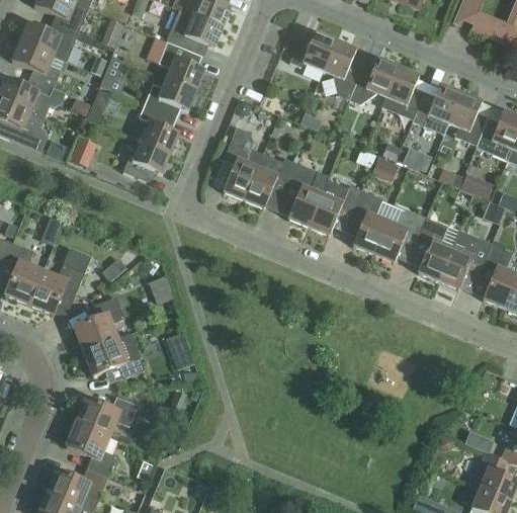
[(56,14),(53,23),(78,33),(89,6),(74,0),(35,0),(34,5),(56,14)]
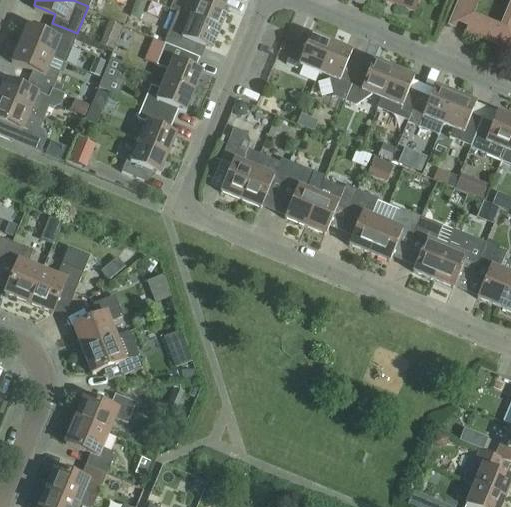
[(183,0),(179,10),(219,27),(228,6),(217,1),(217,0),(183,0)]
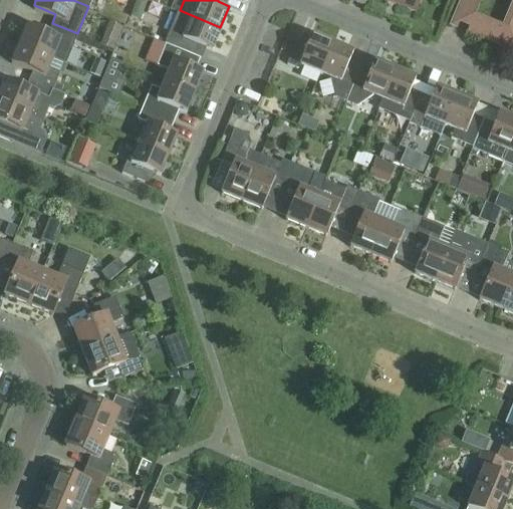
[(467,28),(512,47),(512,0),(460,0),(458,5),(474,12),(467,28)]
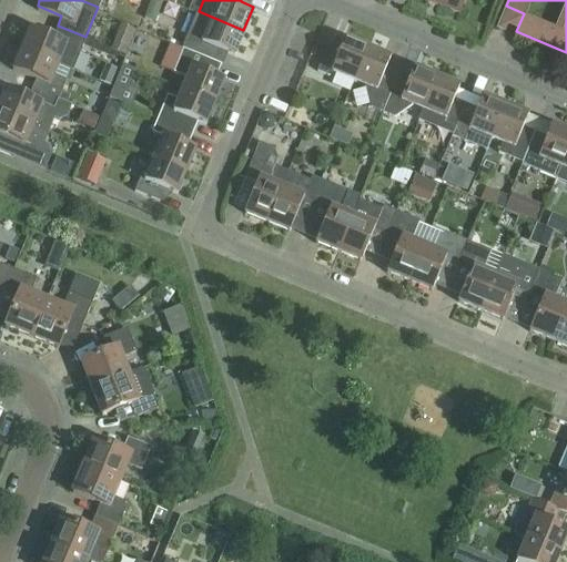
[(149,2),(144,13),(154,18),(158,11),(154,6),(149,2)]
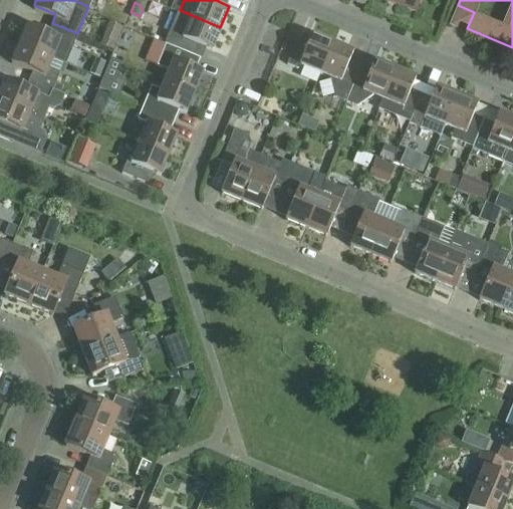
[(220,27),(180,10),(167,41),(200,55),(205,44),(212,47),(220,27)]
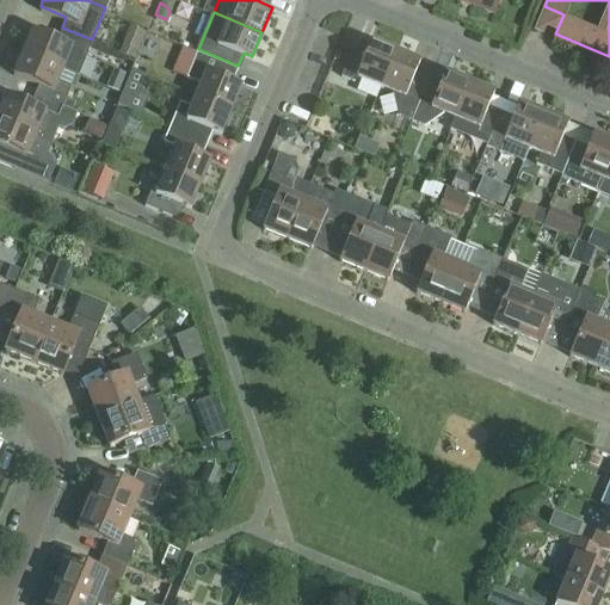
[(78,72),(92,39),(62,28),(57,37),(31,26),(23,49),(62,66),(78,72)]
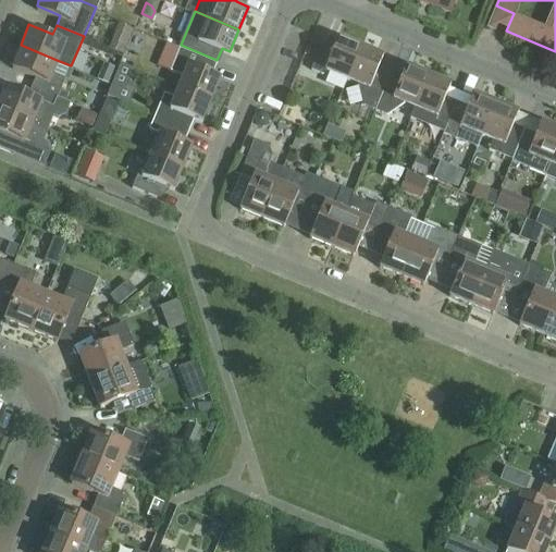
[(325,66),(347,75),(360,44),(338,34),(333,47),(321,41),(310,65),(323,71),(325,66)]
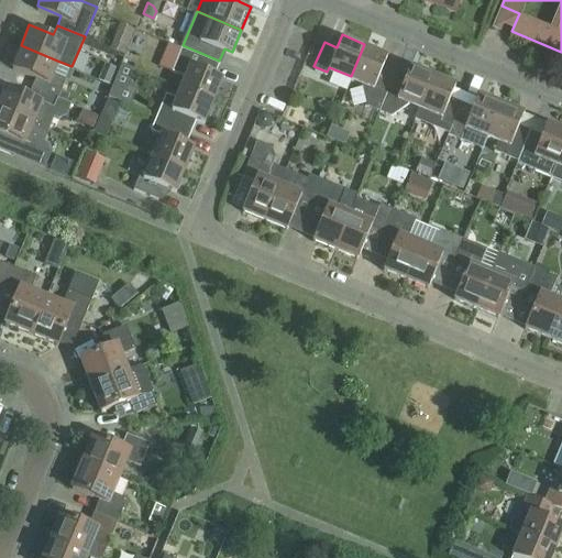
[(364,44),(351,76),(361,80),(366,102),(378,107),(393,70),(382,66),(387,53),(364,44)]
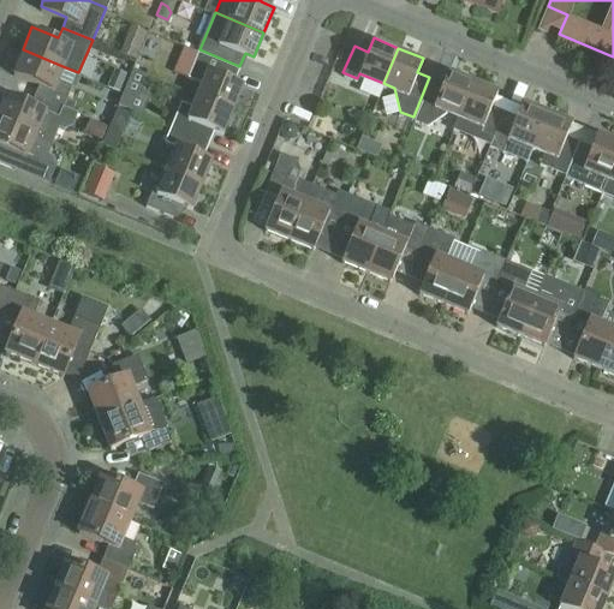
[(34,91),(63,103),(71,83),(58,77),(63,66),(23,49),(13,71),(39,82),(34,91)]
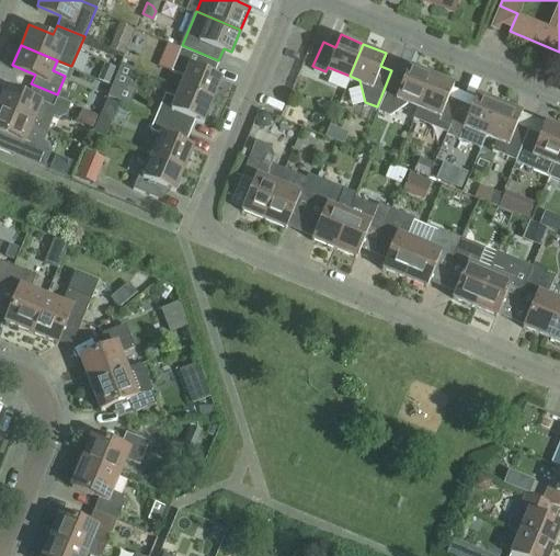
[(184,75),(180,83),(213,98),(221,75),(214,71),(218,60),(182,45),(172,69),(184,75)]
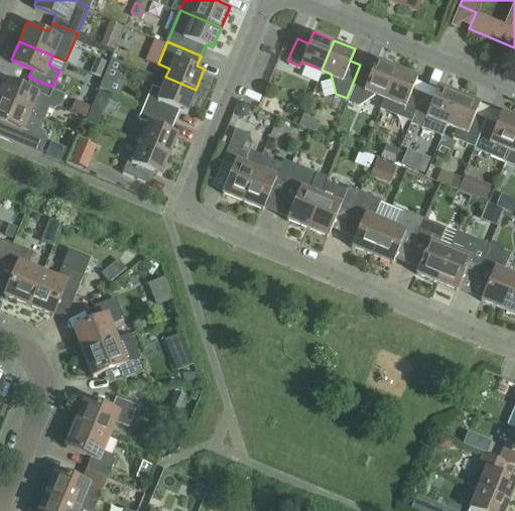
[(371,69),(360,65),(347,98),(359,103),(375,92),(384,96),(396,66),(376,57),(371,69)]
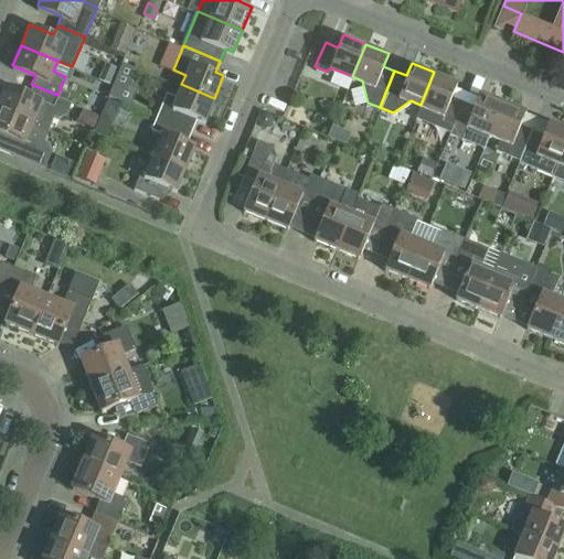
[(434,72),(421,105),(416,116),(450,130),(468,86),(434,72)]
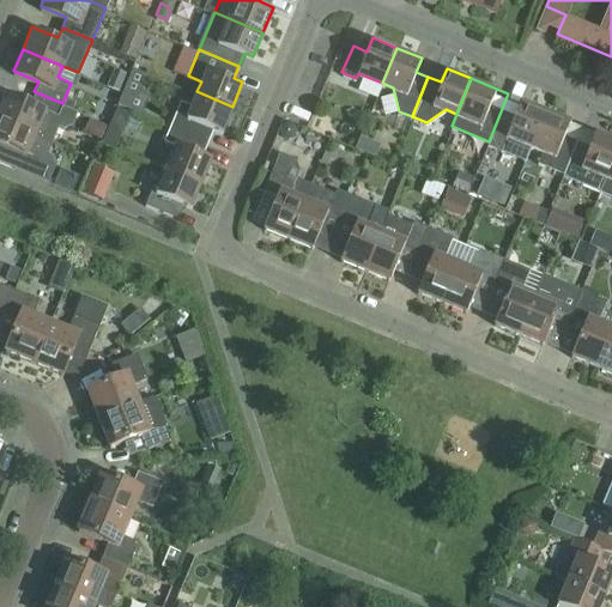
[(0,103),(0,115),(54,138),(59,126),(65,128),(73,125),(78,109),(62,103),(34,91),(30,102),(5,91),(0,103)]
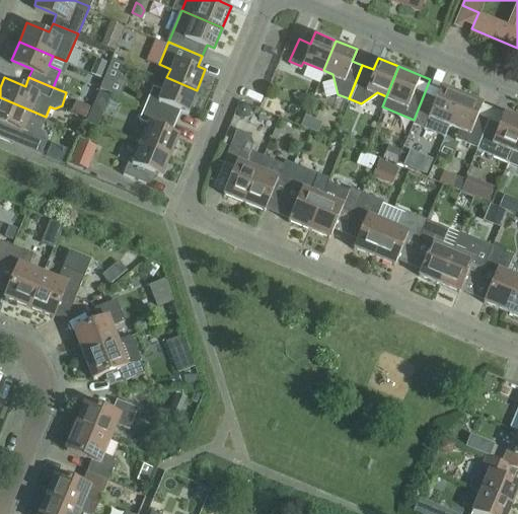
[(153,85),(145,106),(176,120),(181,108),(188,111),(197,90),(166,77),(161,89),(153,85)]
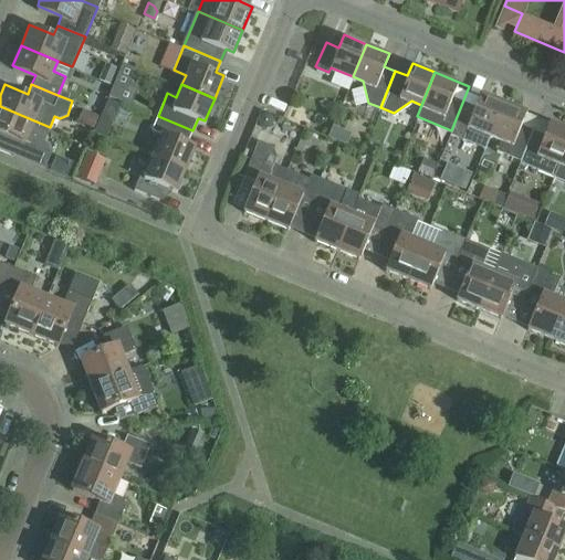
[(490,134),(503,101),(469,86),(451,130),(450,131),(485,146),(490,134)]
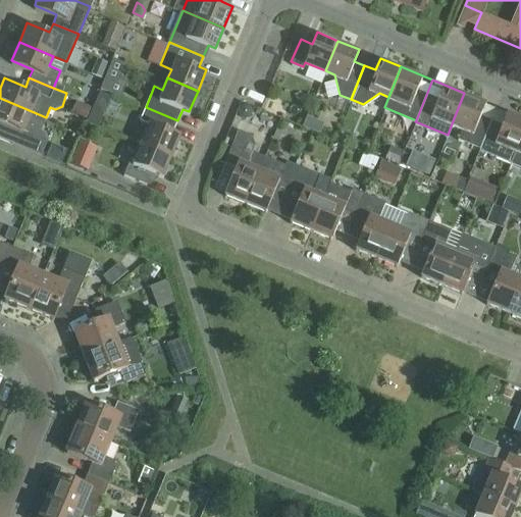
[(96,123),(109,95),(99,90),(86,118),(96,123)]
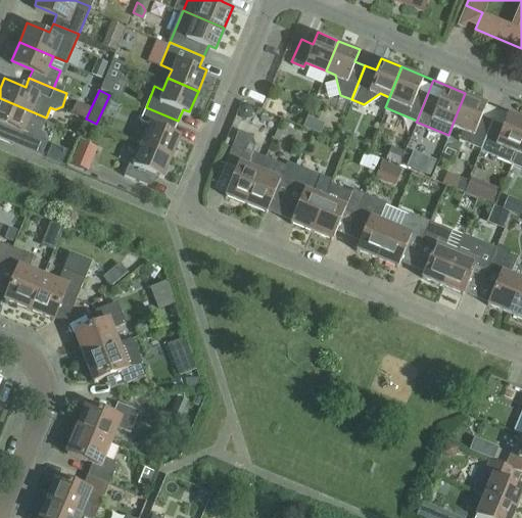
[(496,106),(465,93),(453,124),(462,128),(459,137),(480,146),(484,136),(496,106)]
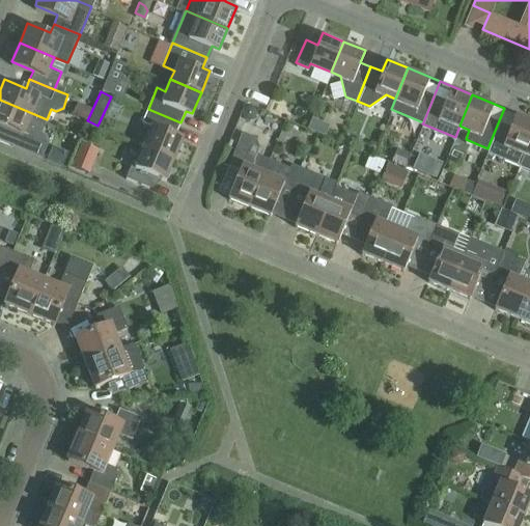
[(42,132),(47,119),(0,100),(0,139),(43,157),(49,141),(46,134),(42,132)]
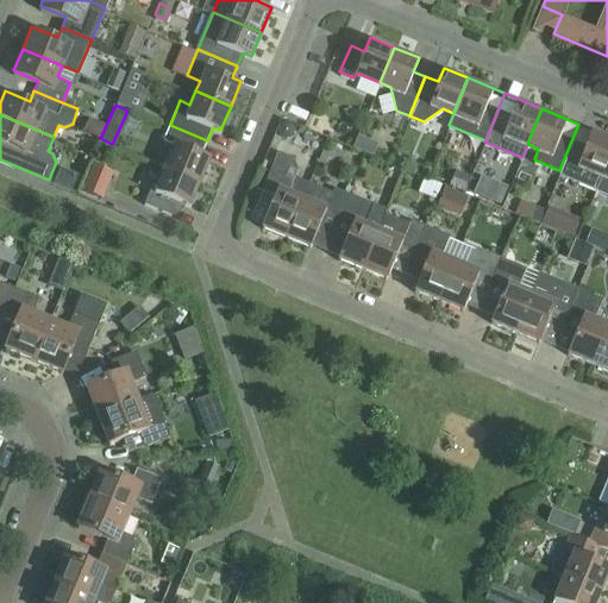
[(89,114),(83,127),(100,134),(106,121),(89,114)]
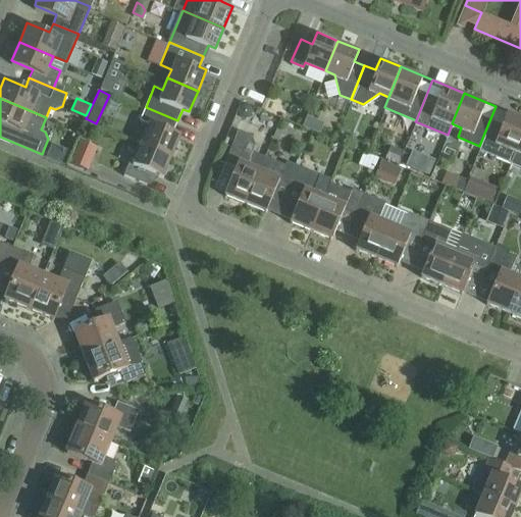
[(483,136),(479,146),(478,148),(511,161),(515,150),(520,136),(520,116),(496,106),(483,136)]
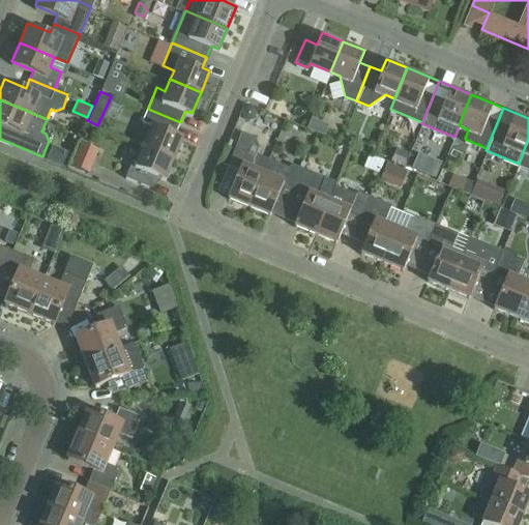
[(151,126),(143,144),(174,156),(182,136),(176,133),(180,122),(148,109),(142,122),(151,126)]
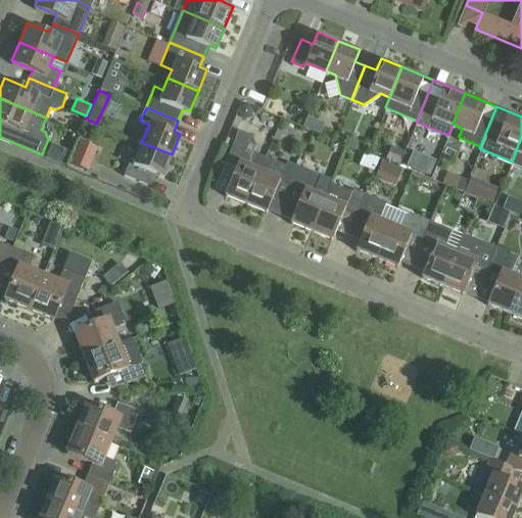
[(227,187),(225,192),(245,201),(265,154),(252,149),(250,155),(241,152),(247,138),(236,133),(227,155),(238,160),(227,187)]
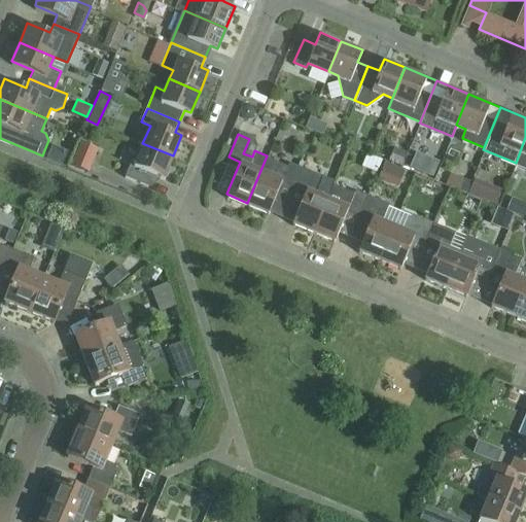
[(82,138),(72,162),(89,169),(98,145),(82,138)]
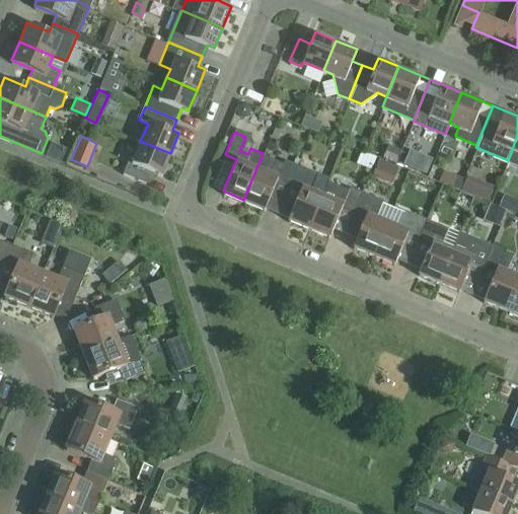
[(161,174),(170,153),(140,141),(132,161),(128,159),(123,171),(145,180),(150,169),(161,174)]
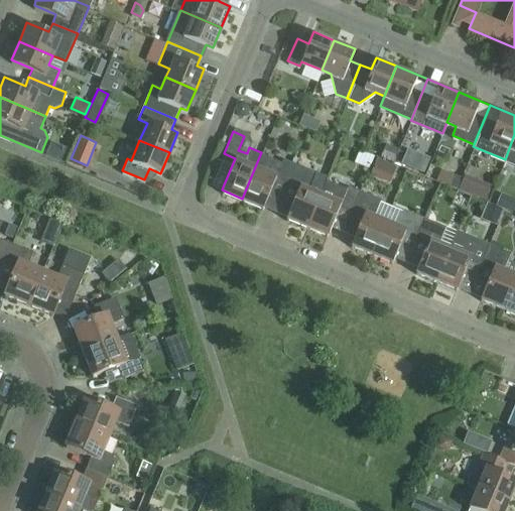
[(386,141),(380,155),(391,160),(397,146),(386,141)]
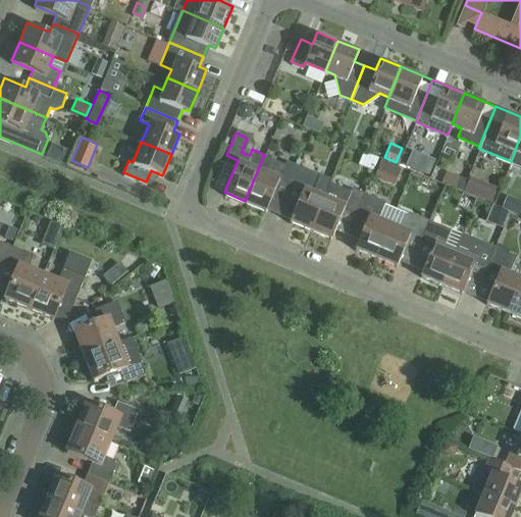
[(264,154),(245,201),(266,209),(267,206),(277,182),(290,187),(299,163),(287,158),(284,162),(264,154)]
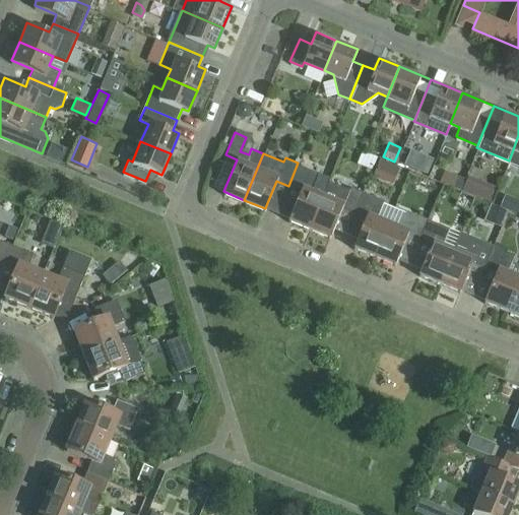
[(444,175),(446,164),(432,161),(430,172),(444,175)]
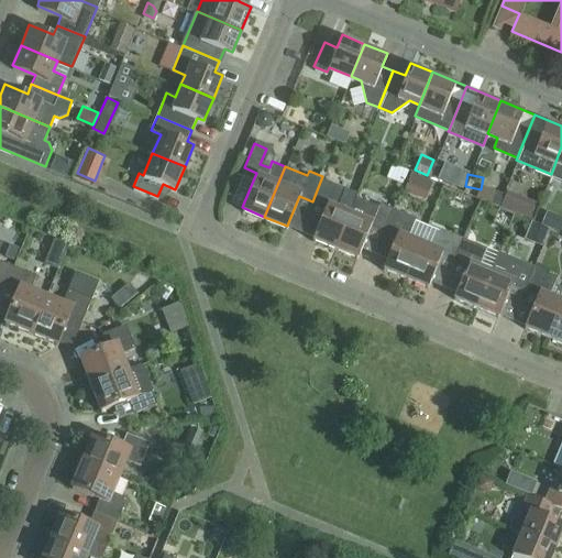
[(322,176),(312,201),(324,207),(312,237),(334,247),(350,210),(356,194),(357,190),(322,176)]
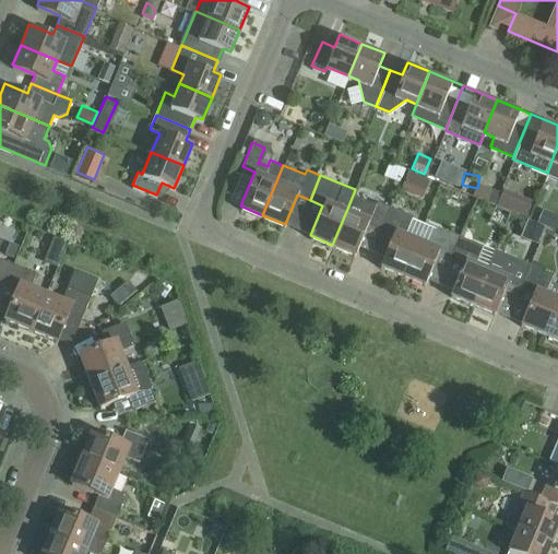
[(503,186),(497,202),(509,207),(515,191),(503,186)]
